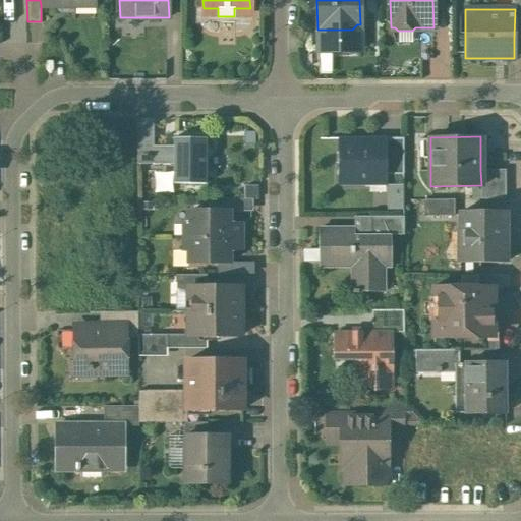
[(387,137),(320,138),(320,139),(337,139),(337,185),(386,185),(387,174),(387,137)]
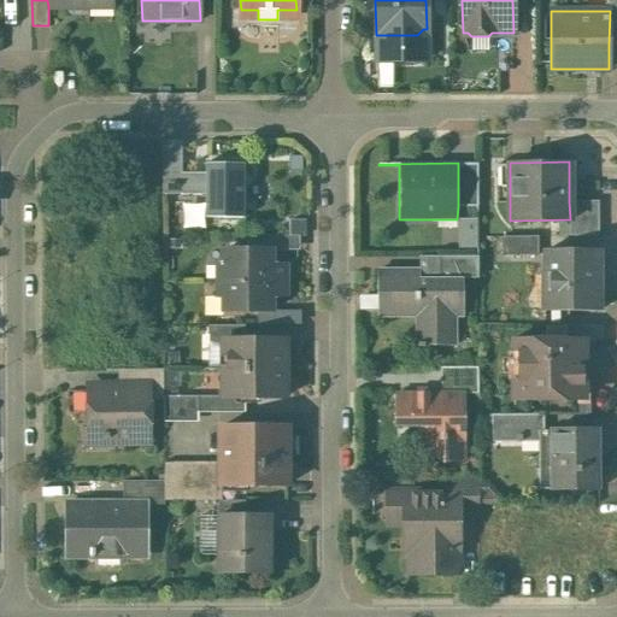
[(477,163),(458,163),(458,206),(477,206),(477,163)]
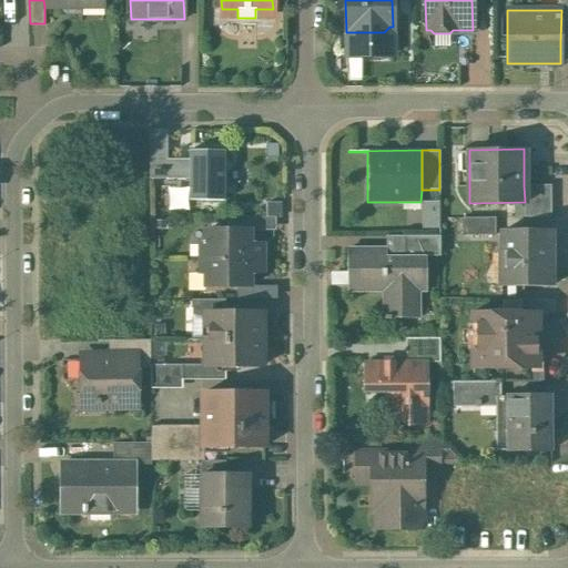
[(225,205),(224,155),(176,156),(178,205),(225,205)]
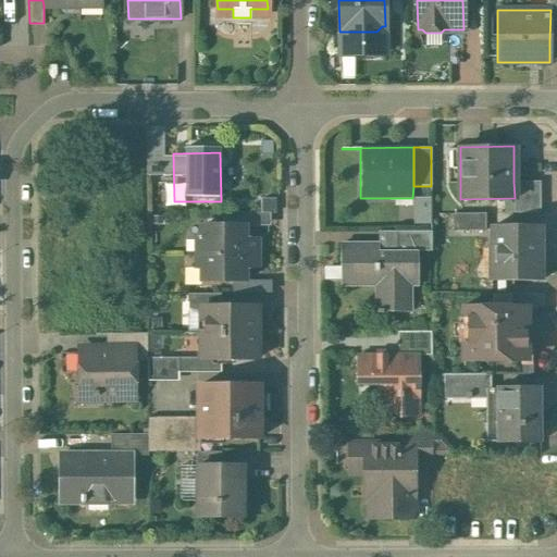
[(541,182),(514,182),(515,198),(515,213),(541,213),(541,182)]
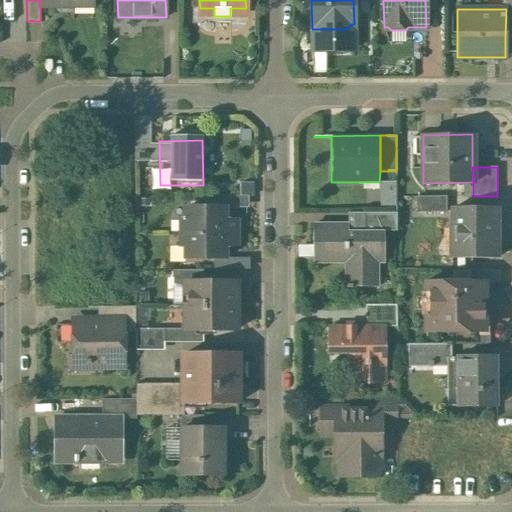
[(446,196),(417,196),(417,212),(446,212),(446,196)]
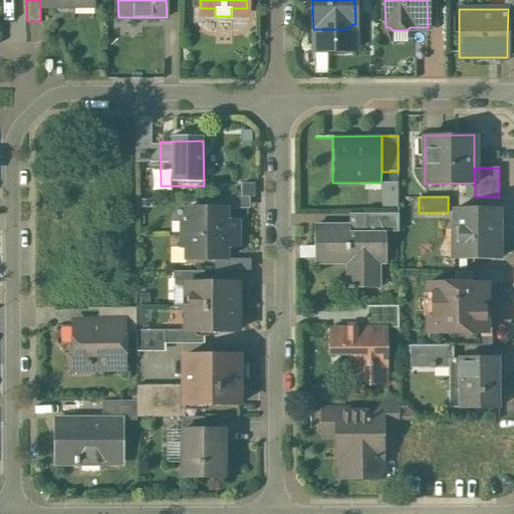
[(226,209),(186,209),(186,221),(181,221),(181,234),(238,234),(238,222),(226,222),(226,209)]
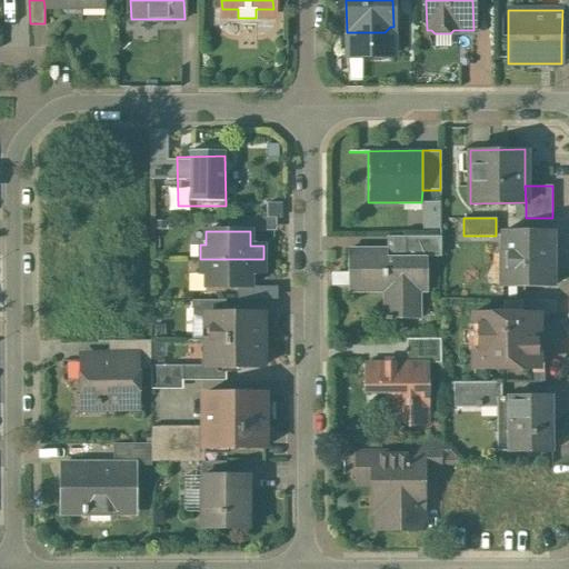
[(551,231),(502,231),(502,287),(552,286),(551,231)]
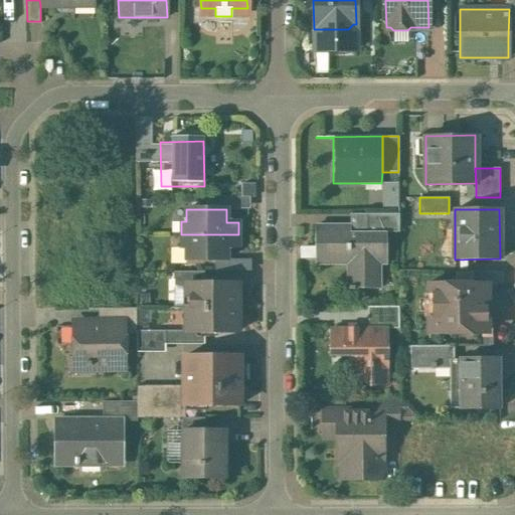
[(398,213),(365,213),(365,227),(398,227),(398,213)]
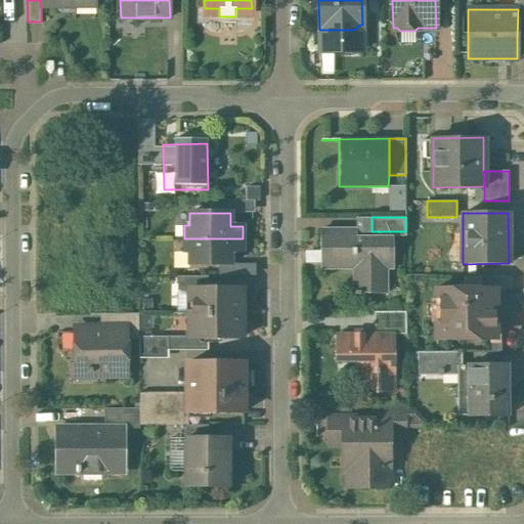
[(391,236),(356,236),(356,229),(322,230),(322,268),(354,267),(354,295),(360,295),(360,294),(386,294),(386,267),(391,267),(391,236)]
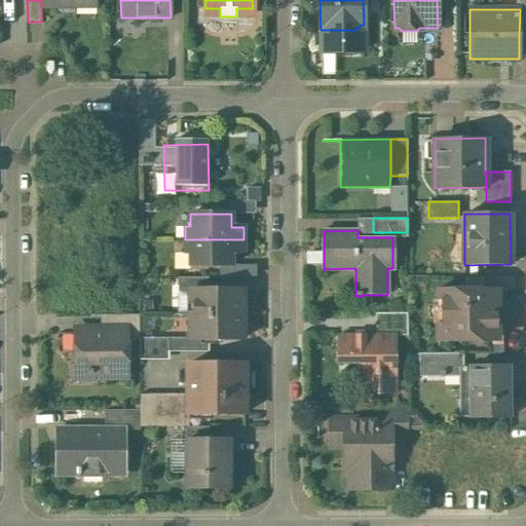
[(243,239),(185,239),(185,252),(190,252),(190,265),(231,265),(231,251),(243,251),(243,239)]
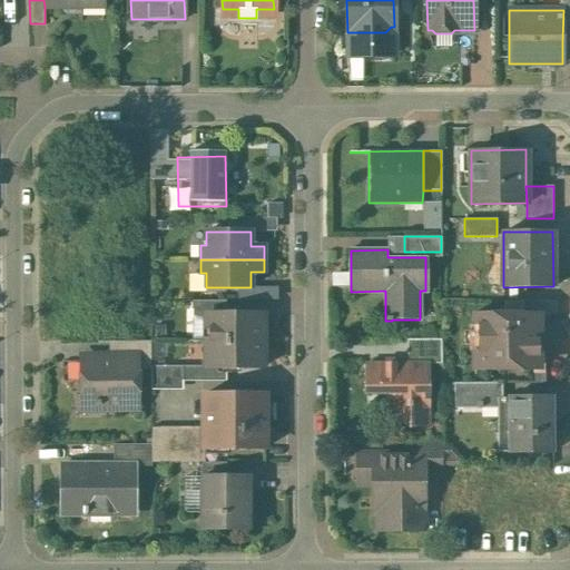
[(226,301),(193,301),(193,315),(206,315),(206,314),(226,314),(226,301)]
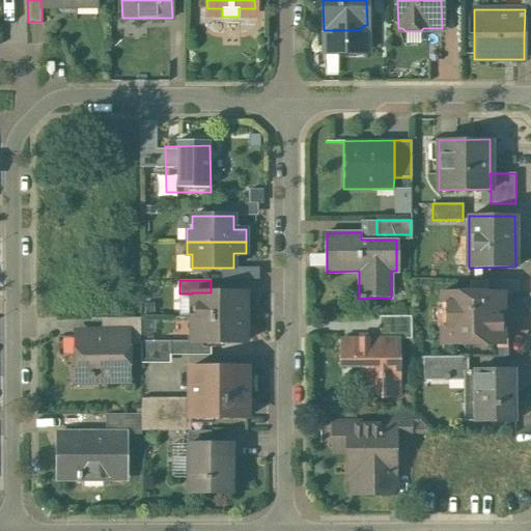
[(518,280),(486,280),(486,292),(503,292),(518,292),(518,280)]
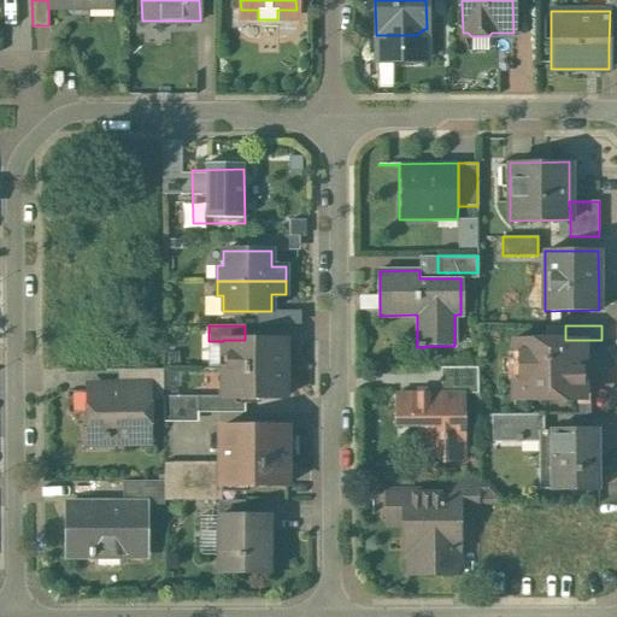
[(285,340),(247,340),(245,340),(223,340),(223,341),(223,369),(286,369),(286,354),(285,354),(285,340)]
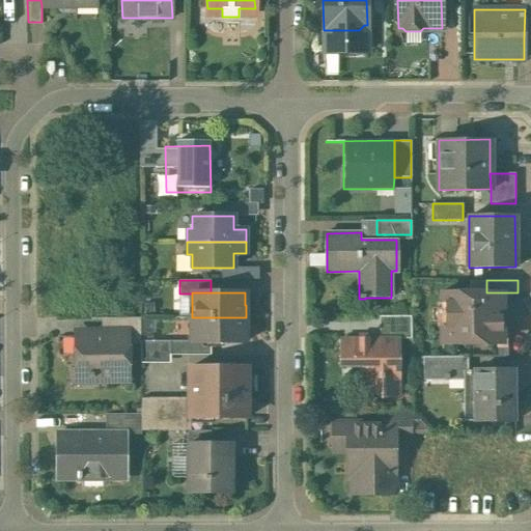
[(486,292),(441,292),(441,344),(503,344),(503,292),(486,292)]
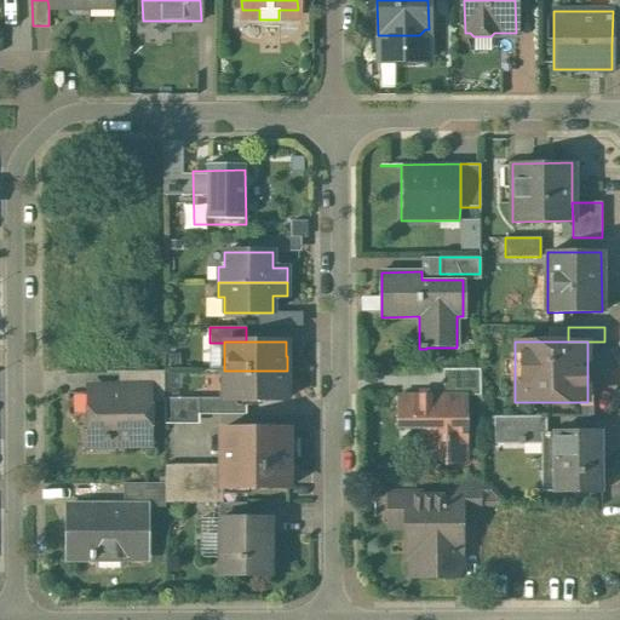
[(480,368),(442,368),(442,396),(465,395),(465,396),(481,396),(480,368)]
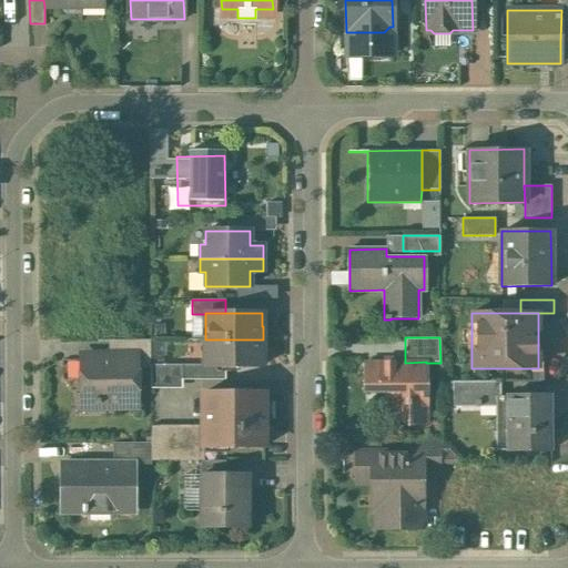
[(150,340),(109,340),(109,358),(137,358),(137,368),(150,368),(150,364),(150,340)]
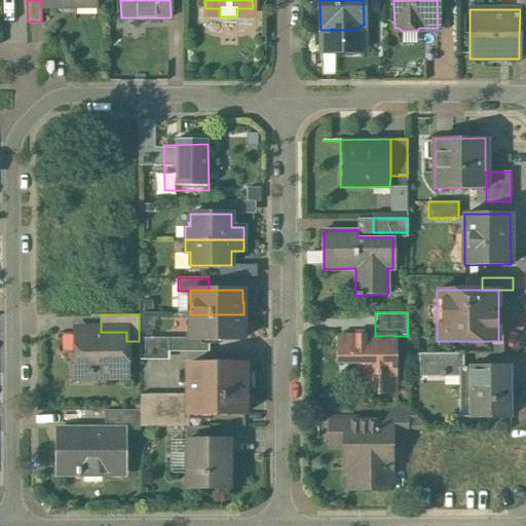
[(243,314),(190,314),(190,337),(190,339),(209,339),(242,339),(242,327),(243,327),(243,314)]
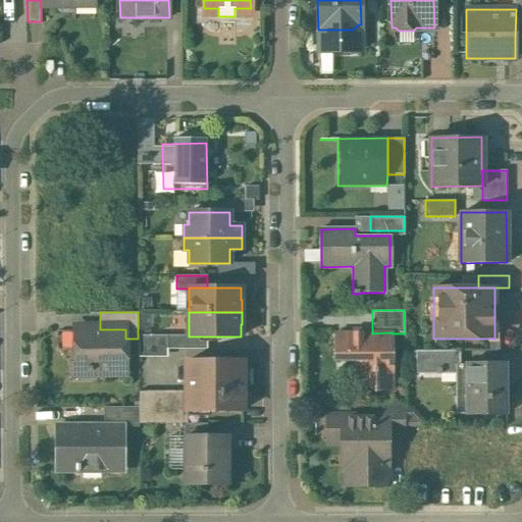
[(100,329),(73,329),(74,368),(85,368),(93,375),(106,375),(108,373),(125,373),(125,338),(125,329),(100,329)]
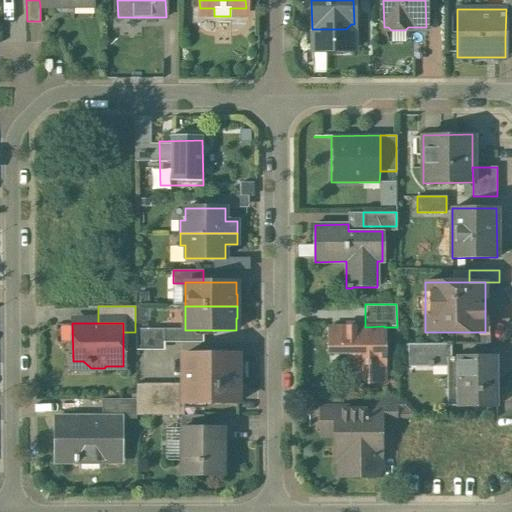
[(365,327),(342,327),(342,347),(352,357),(352,368),(366,383),(384,382),(384,327),(384,326),(365,327)]
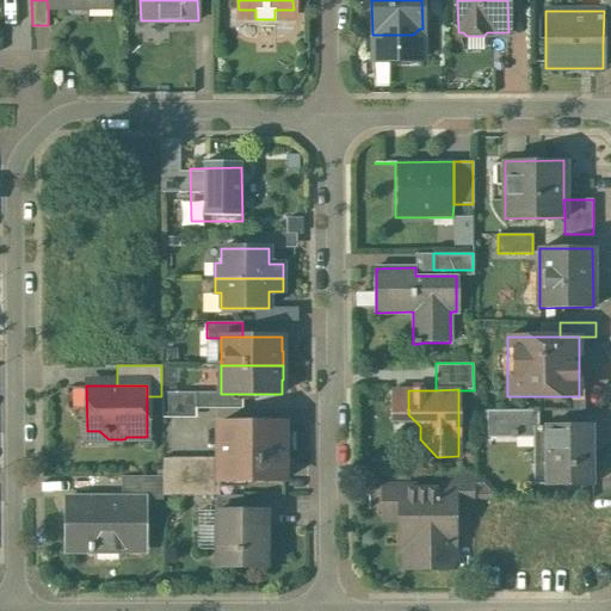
[(408,390),(393,390),(393,414),(408,414),(408,390)]
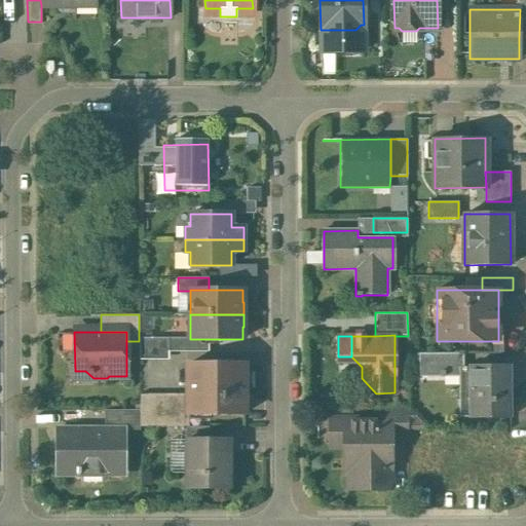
[(167,337),(139,337),(139,341),(139,360),(168,360),(168,351),(167,351),(167,337)]
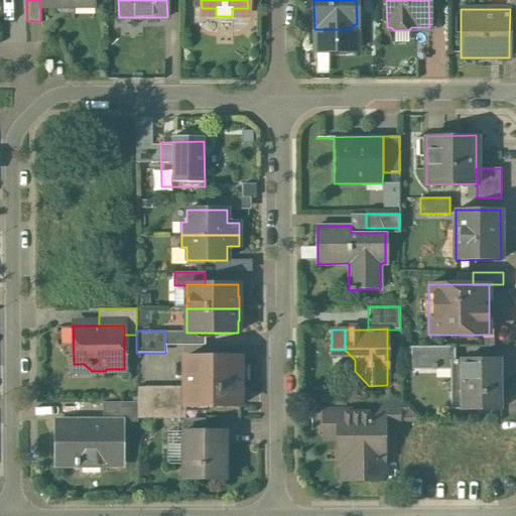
[(186,331),(164,331),(164,345),(165,345),(205,345),(205,333),(186,333),(186,331)]
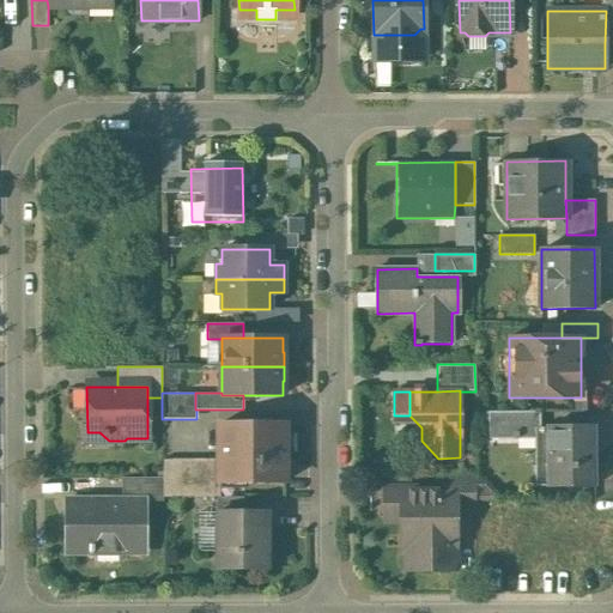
[(539,412),(489,412),(489,438),(515,438),(515,429),(540,429),(539,412)]
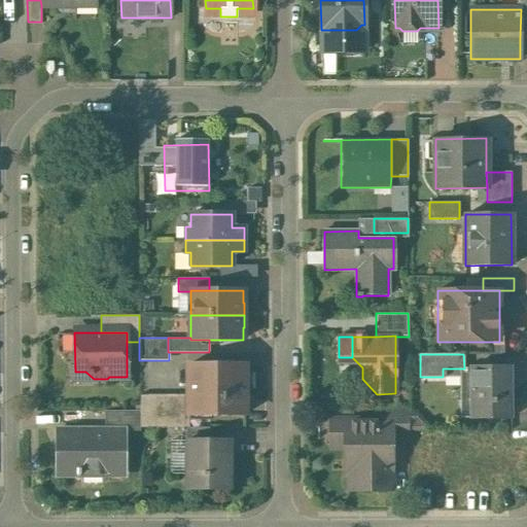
[(245,364),(187,364),(187,394),(187,414),(188,414),(210,414),(211,415),(212,415),(212,414),(245,414),(245,393),(246,393),(246,391),(245,391),(245,370),(246,370),(246,369),(245,369),(245,364)]
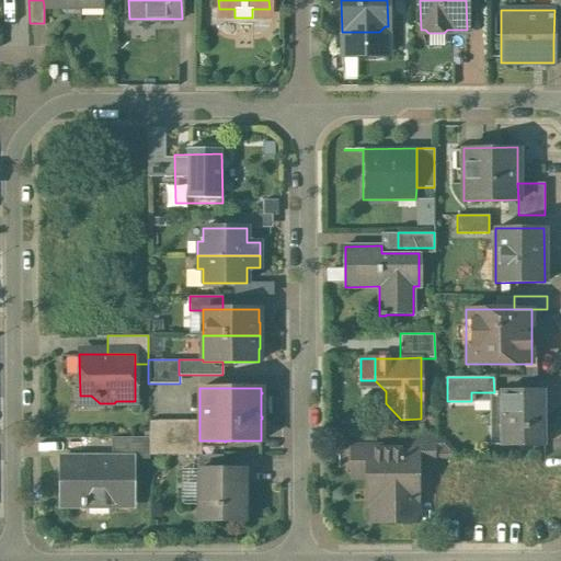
[(544,391),(500,391),(500,401),(501,422),(490,422),(490,445),(545,444),(544,391)]
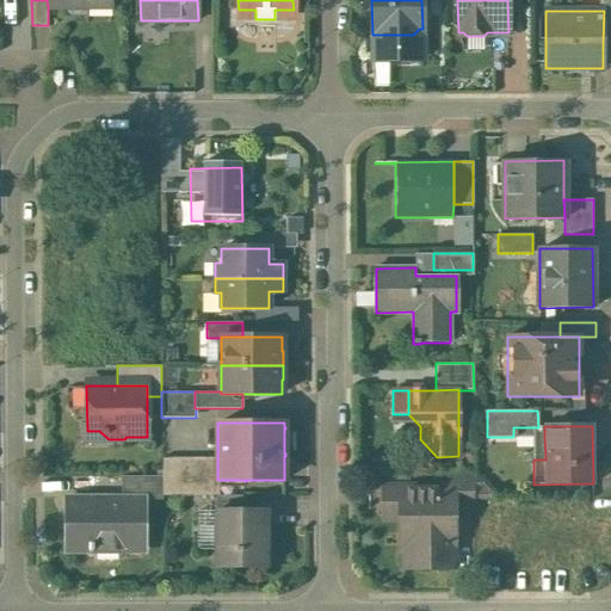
[(217,457),(161,458),(161,476),(162,495),(216,495),(218,495),(220,495),(218,480),(217,480),(217,457)]
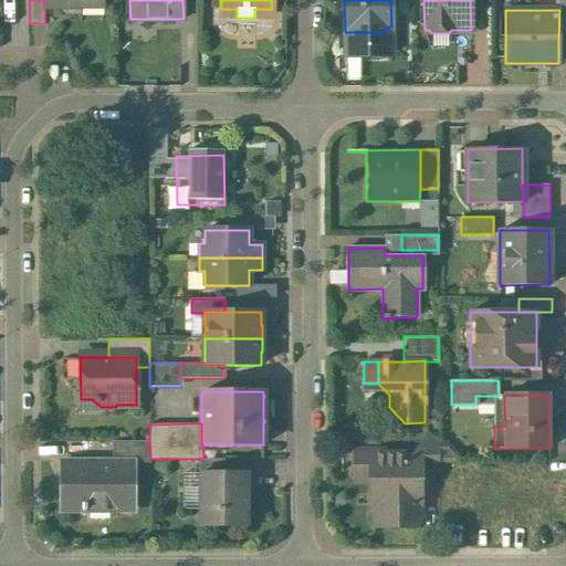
[(439,438),(413,438),(413,451),(420,451),(421,468),(439,467),(439,438)]
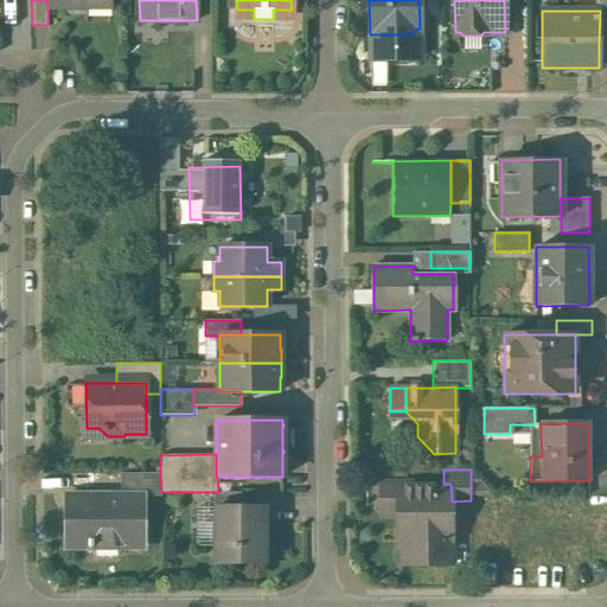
[(160,473),(120,473),(121,493),(142,493),(142,496),(161,496),(161,492),(160,473)]
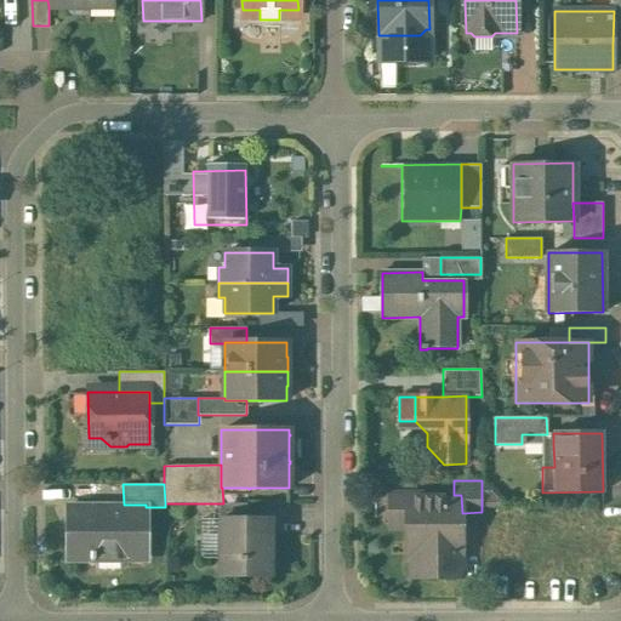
[(454,495),(389,495),(389,497),(399,497),(399,519),(411,519),(411,541),(415,541),(419,545),(419,554),(406,554),(406,557),(411,557),(411,577),(462,577),(462,513),(461,495),(454,495)]
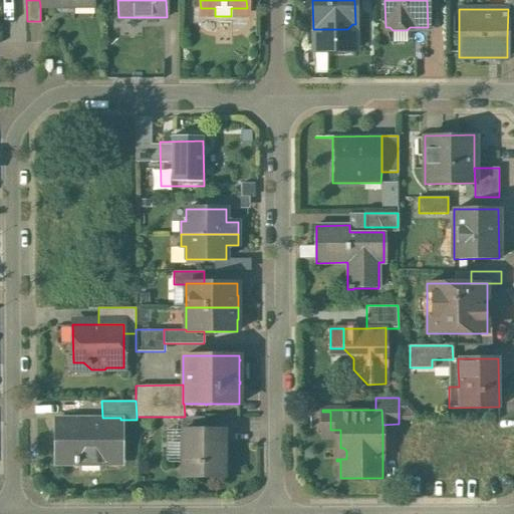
[(185,417),(184,417),(182,417),(182,430),(204,430),(204,417),(185,417)]
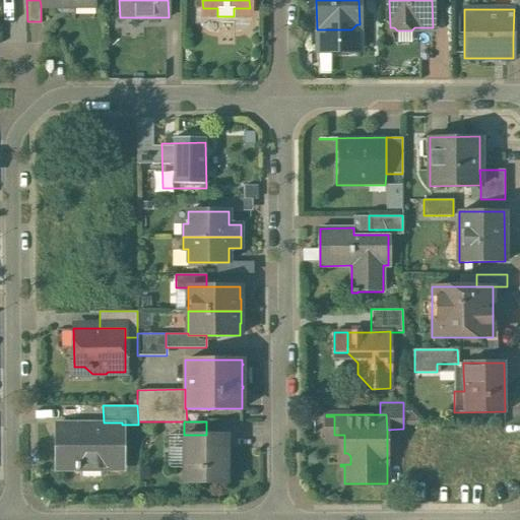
[(104,423),(57,424),(58,470),(75,469),(76,472),(79,472),(79,470),(123,469),(122,425),(122,423),(104,423)]
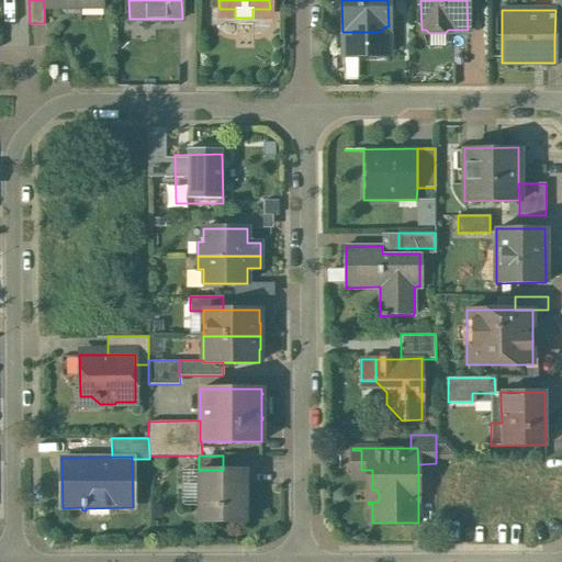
[(223,470),(199,470),(199,505),(204,505),(204,521),(245,521),(245,483),(240,483),(240,471),(223,470)]
